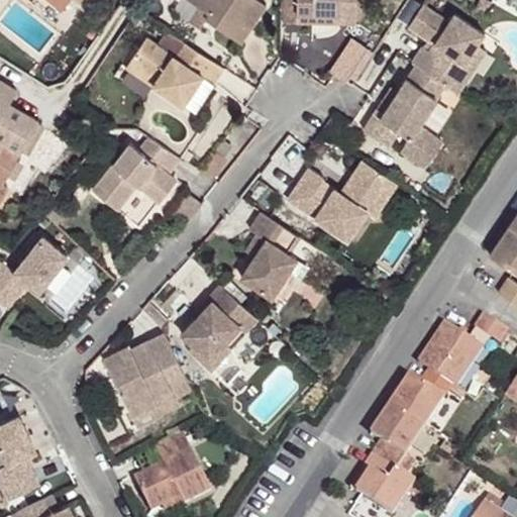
[(69,0),(47,0),(62,10),(69,0)]
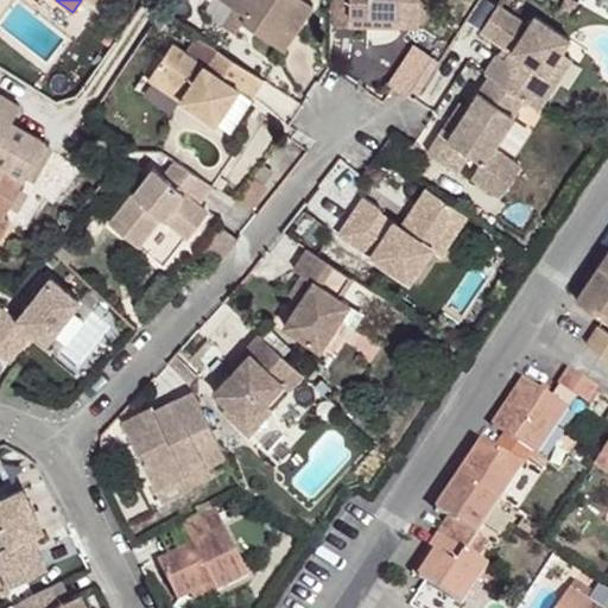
[(242,21),(246,16),(223,0),(211,0),(206,11),(235,31),(242,21)]
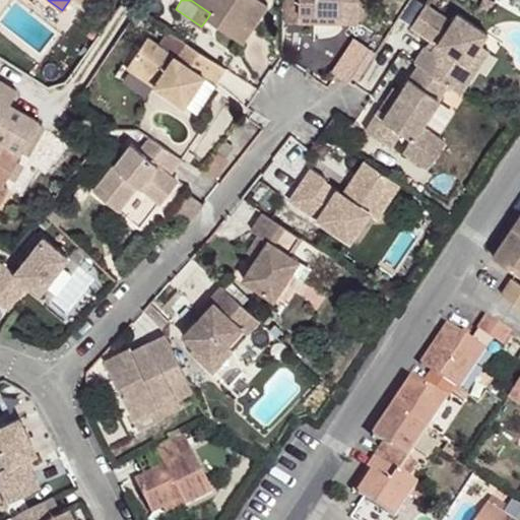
[(243,42),(268,4),(262,0),(191,0),(210,13),(207,18),(243,42)]
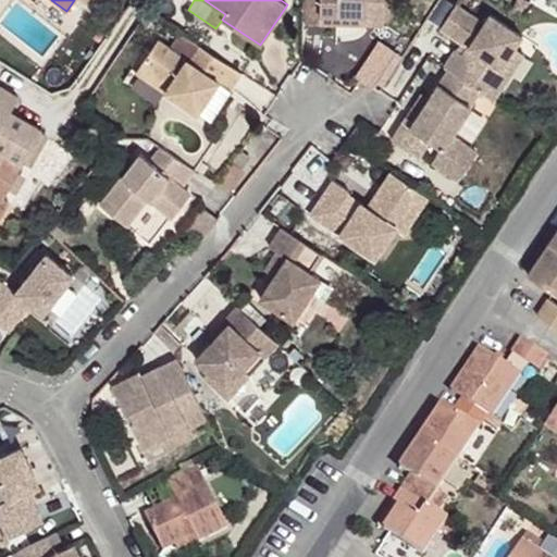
[(384,24),(384,0),(307,0),(307,24),(337,24),(337,16),(367,16),(367,24),(384,24)]
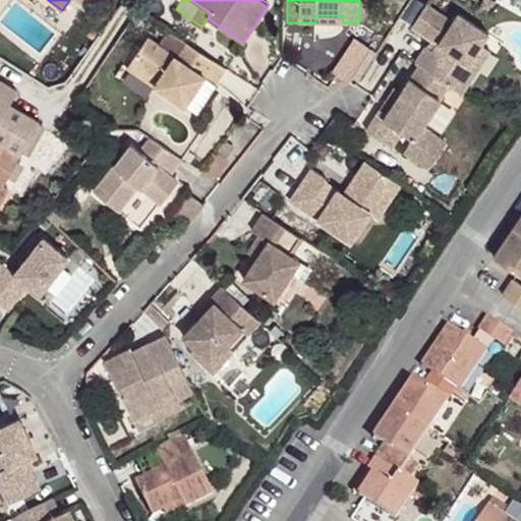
[(412,0),(400,19),(412,26),(426,5),(418,0),(412,0)]
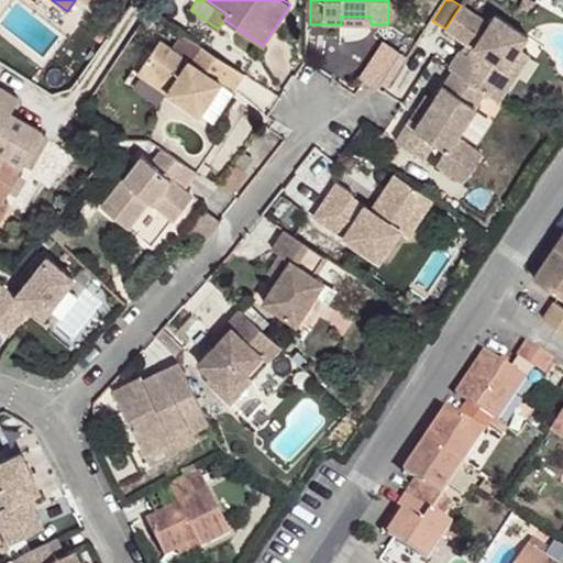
[(527,0),(522,0),(519,9),(530,13),(534,3),(527,0)]
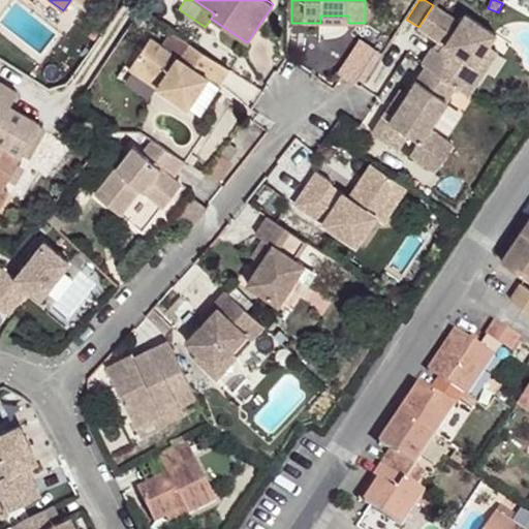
[(426,65),(457,87),(468,94),(485,70),(475,64),(488,45),(495,35),(465,14),(459,23),(433,5),(418,27),(437,40),(444,44),(439,52),(433,48),(422,63),(426,65)]
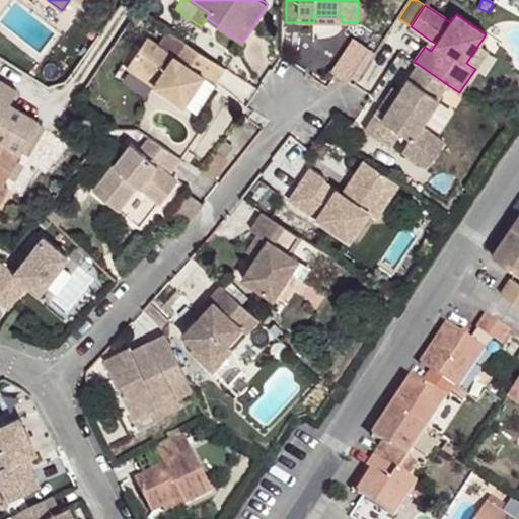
[(215,84),(225,69),(168,31),(158,47),(147,39),(131,63),(157,80),(154,86),(184,106),(203,77),(215,84)]
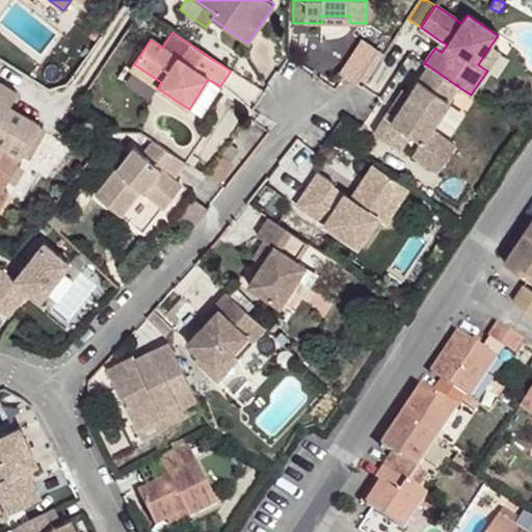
[(440,41),(435,48),(442,52),(447,45),(440,41)]
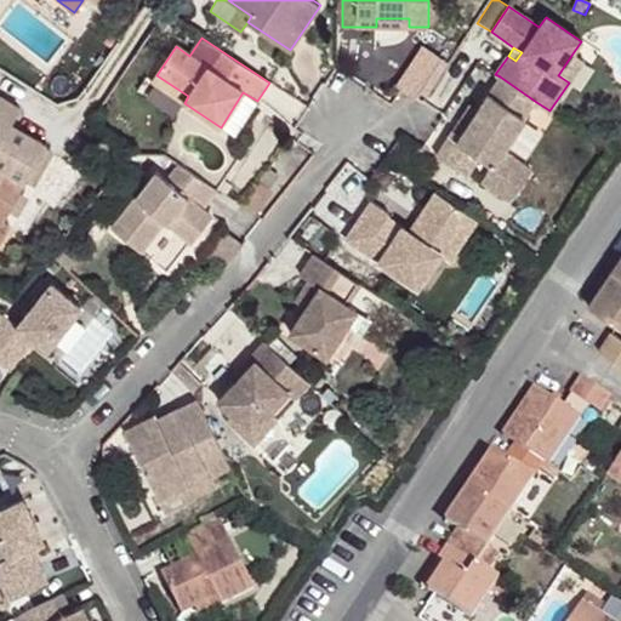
[(558,75),(569,83),(584,61),(573,53),(558,75)]
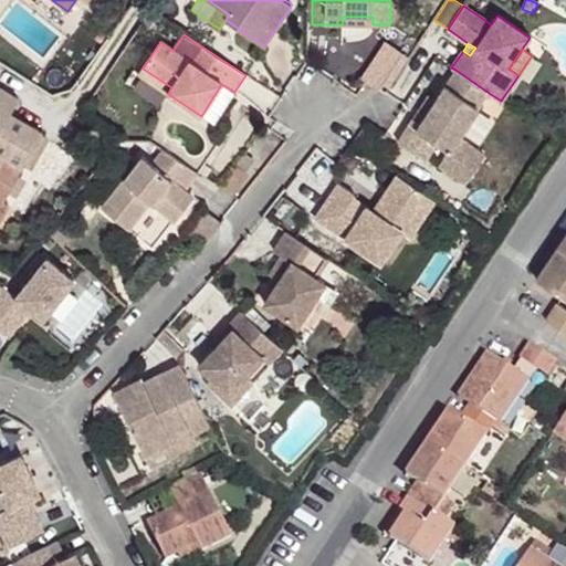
[(171,87),(143,69),(139,75),(168,94),(171,87)]
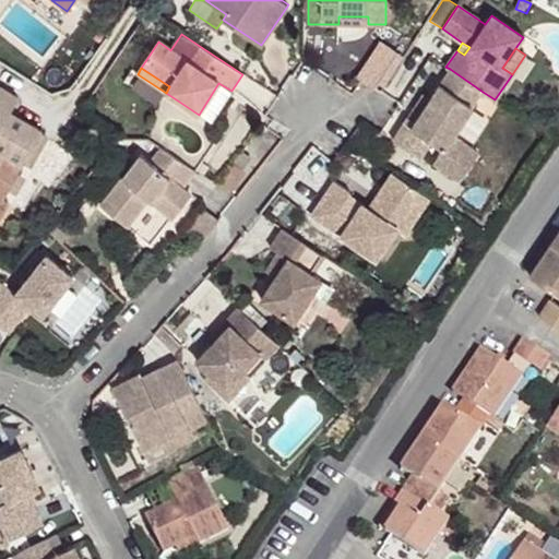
[(483,92),(450,69),(430,99),(415,121),(407,117),(392,140),(419,157),(430,141),(442,149),(433,163),(461,180),(479,153),(454,135),(483,92)]
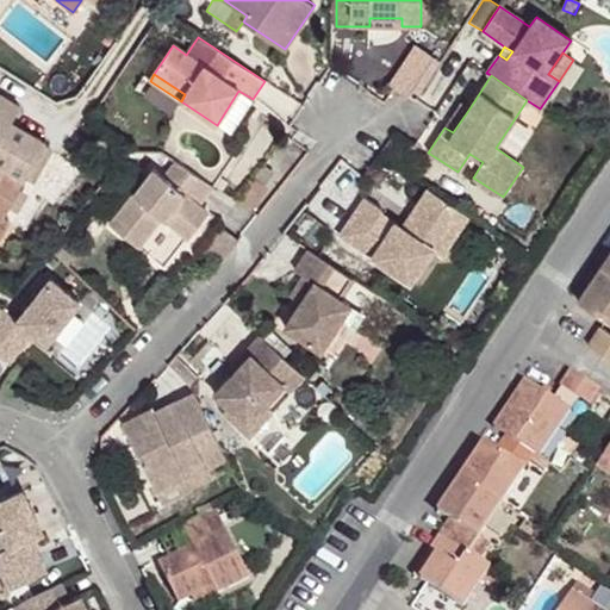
[(0,129),(6,119),(17,104),(0,94),(0,129)]
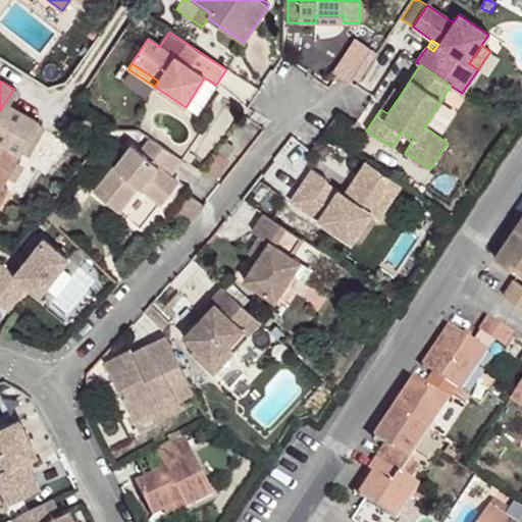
[(395,88),(380,109),(387,113),(402,93),(395,88)]
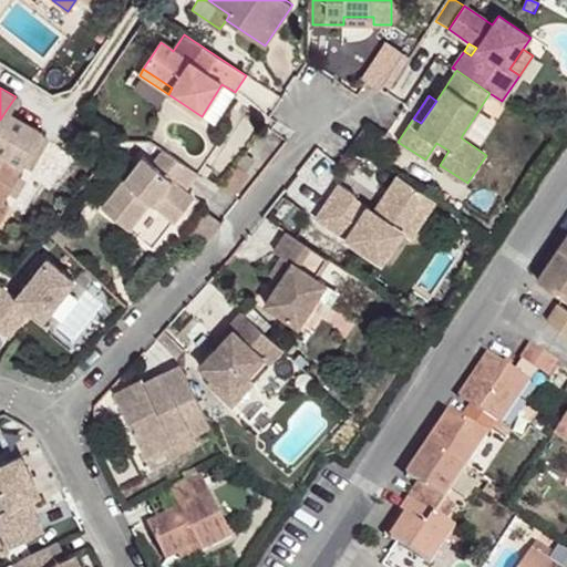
[(42,131),(6,111),(0,120),(0,154),(1,155),(0,156),(0,224),(10,206),(1,203),(8,191),(17,175),(22,164),(40,134),(42,131)]
